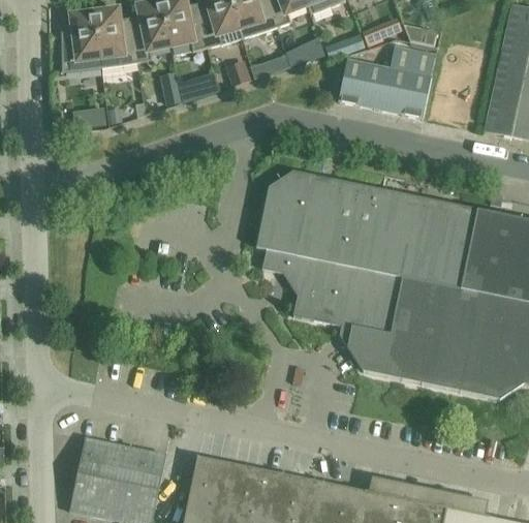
[(170,43),(160,0),(155,0),(146,2),(147,5),(138,7),(139,13),(129,16),(137,61),(152,58),(150,48),(170,43)]
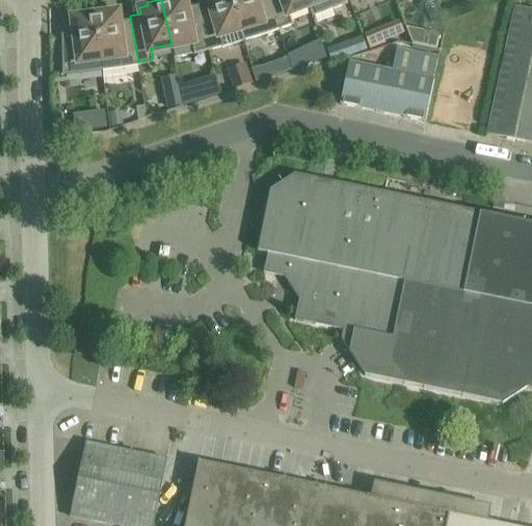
[(209,46),(197,1),(186,4),(185,0),(161,0),(171,44),(191,40),(193,50),(209,46)]
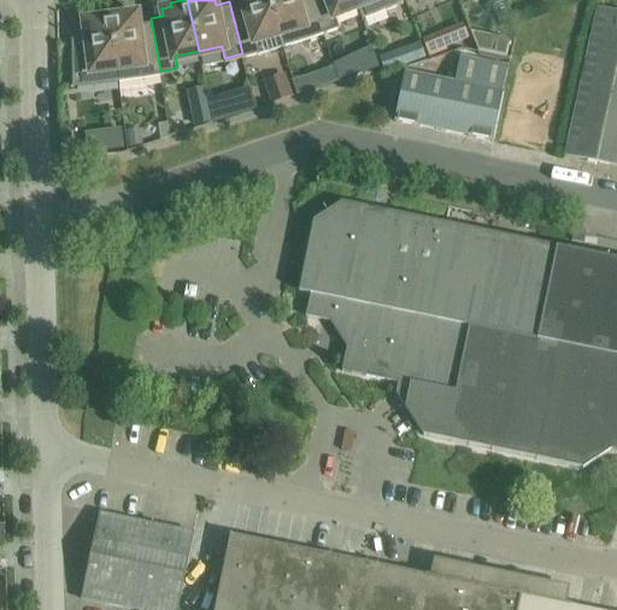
[(233,0),(229,1),(242,53),(259,48),(281,42),(278,30),(280,30),(270,0),(233,0)]
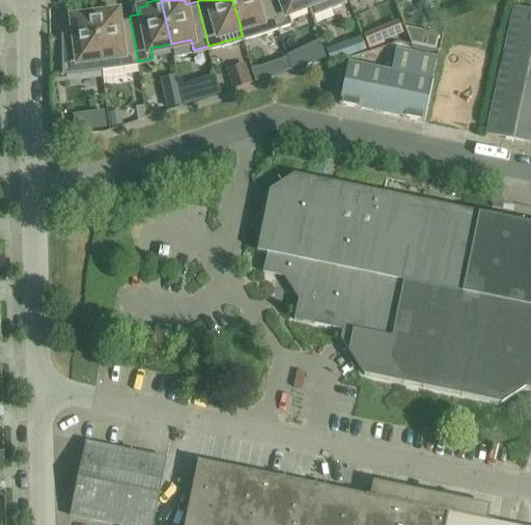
[(278,25),(269,0),(232,0),(241,26),(240,26),(242,36),(264,30),(278,25)]
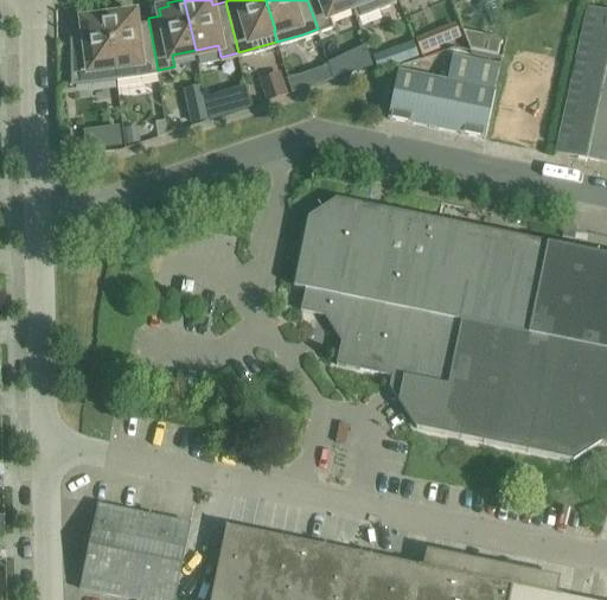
[(352,4),(351,0),(307,0),(318,29),(334,23),(330,12),(352,4)]
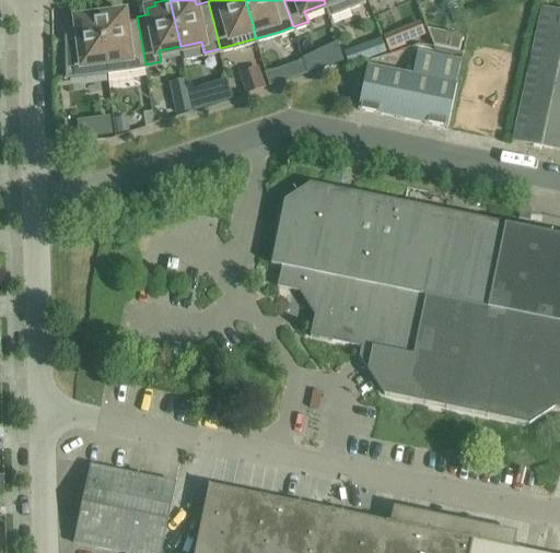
[(324,0),(325,3),(328,13),(361,0),(324,0)]
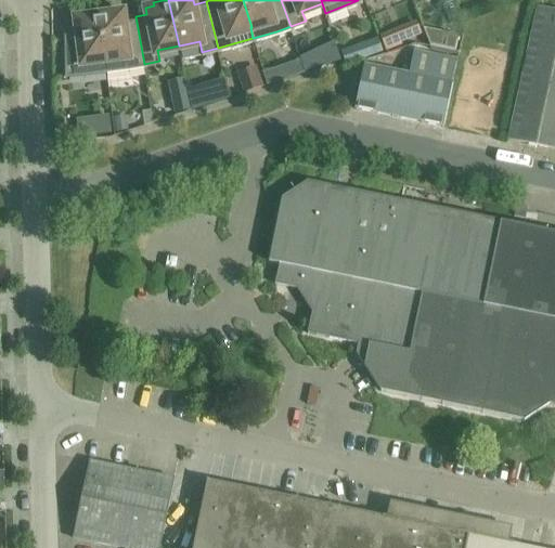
[(554,7),(537,3),(508,135),(508,137),(554,146),(554,7)]
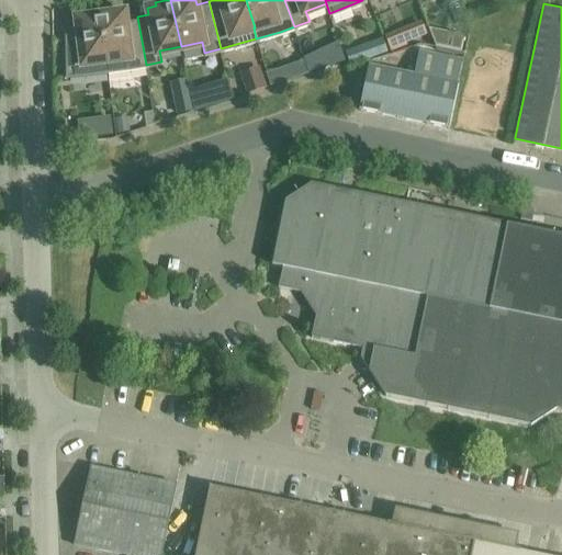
[(146,65),(137,17),(126,19),(125,11),(116,12),(115,9),(100,11),(108,70),(131,67),(146,65)]
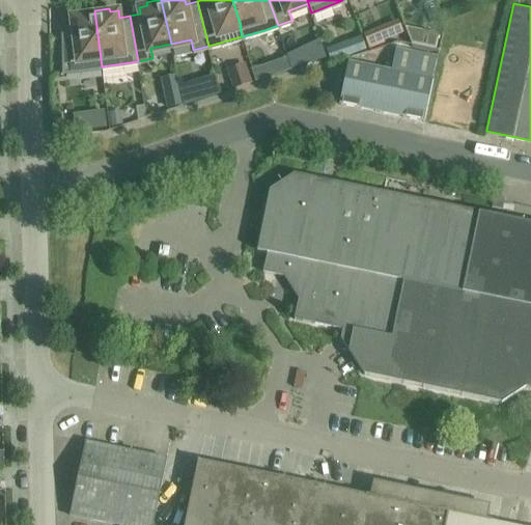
[(102,66),(94,10),(80,12),(80,16),(72,17),(73,23),(61,24),(62,71),(80,70),(102,66)]
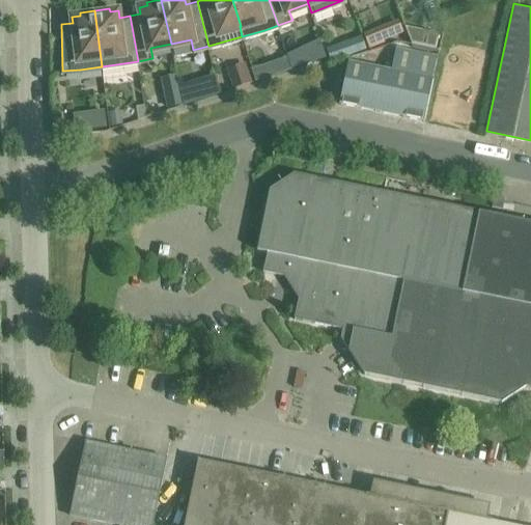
[(379,23),(363,29),(369,45),(385,38),(384,36),(379,23)]
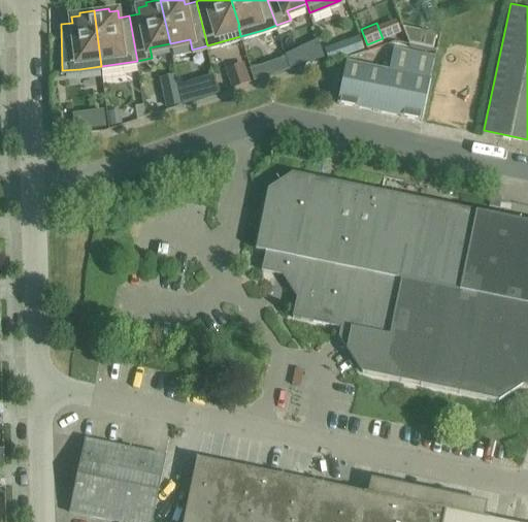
[(408,25),(404,24),(407,30),(410,40),(433,44),(436,30),(416,26),(408,25)]
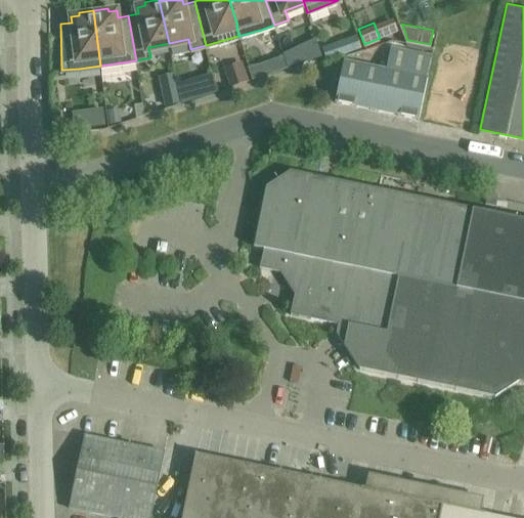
[(357,31),(348,34),(353,47),(362,44),(358,33),(357,31)]
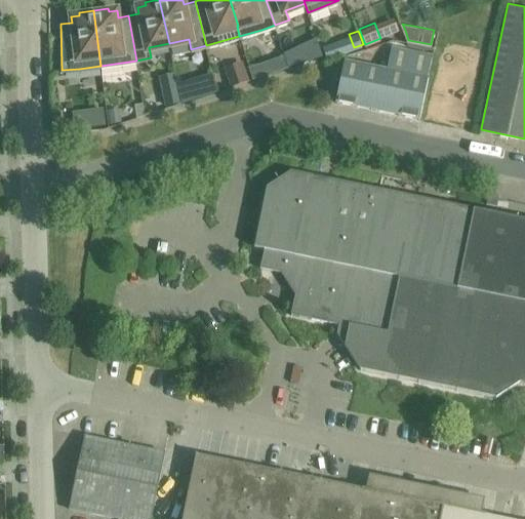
[(344,57),(335,98),(419,116),(428,75),(427,75),(428,70),(432,52),(391,43),(387,66),(344,57)]
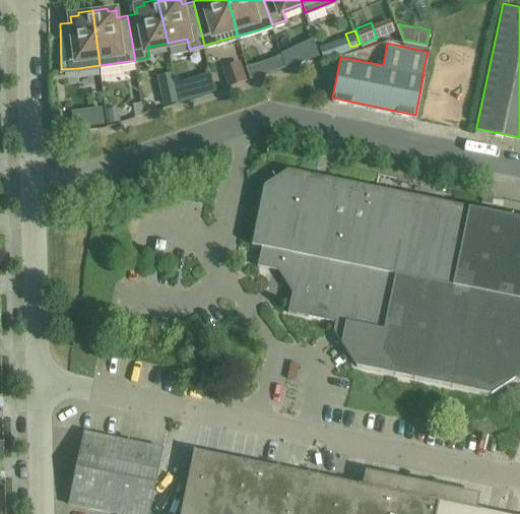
[(294,49),(281,53),(284,64),(297,60),(294,49)]
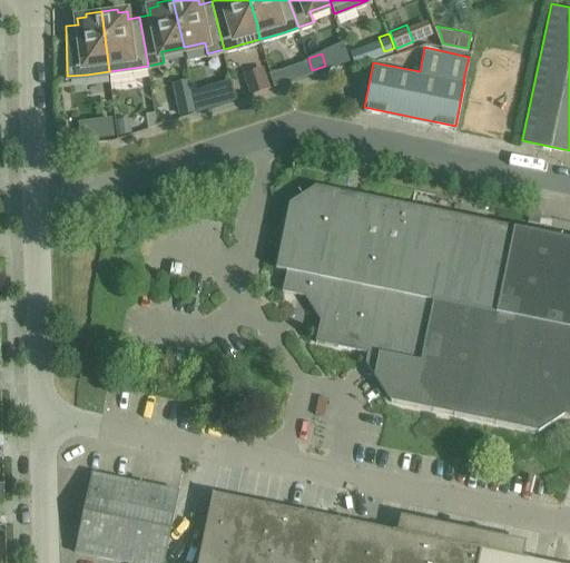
[(308,58),(271,70),(274,82),(297,75),(310,70),(312,70),(308,58)]
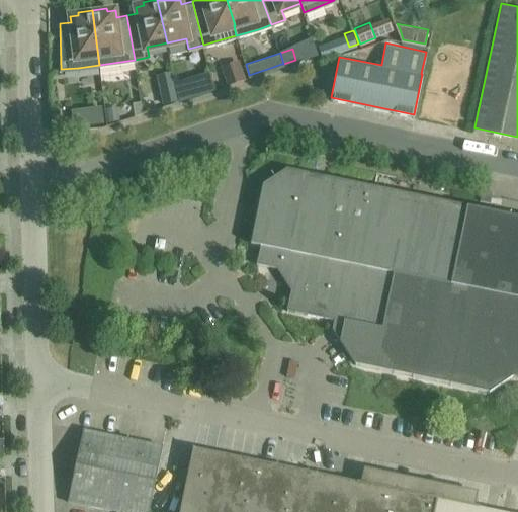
[(227,83),(247,76),(240,56),(221,63),(227,83)]
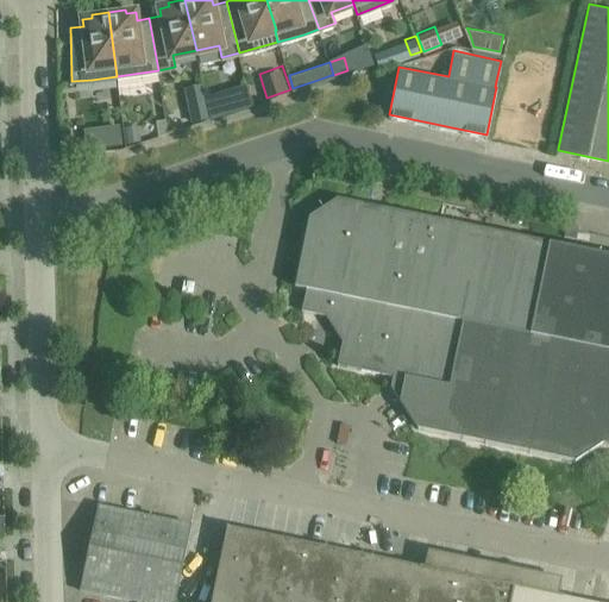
[(224,88),(205,94),(211,117),(227,111),(224,88)]
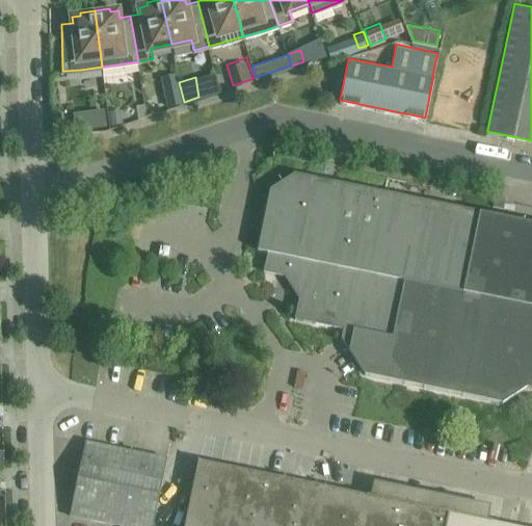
[(156,94),(144,96),(147,109),(159,107),(156,94)]
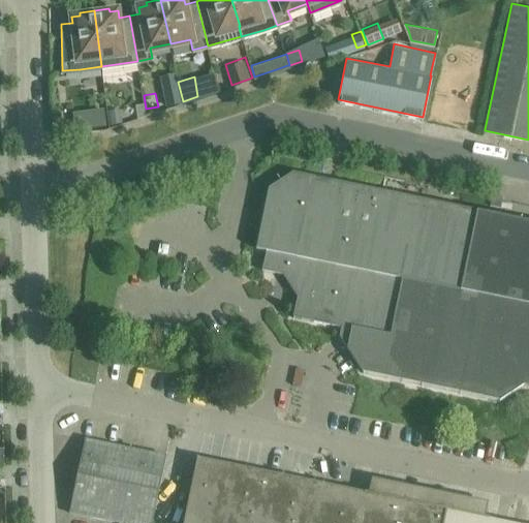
[(103,104),(96,105),(98,122),(105,121),(103,104)]
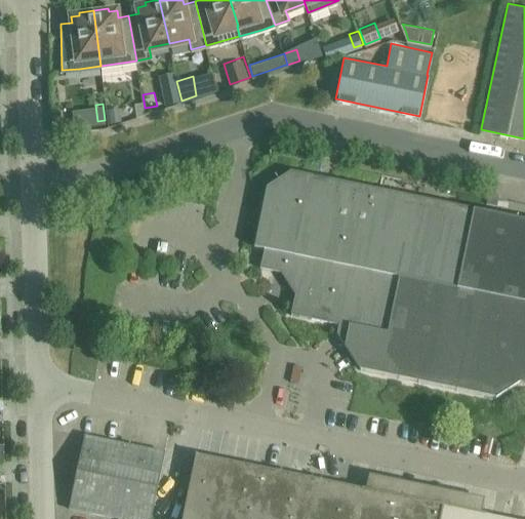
[(118,105),(107,107),(109,120),(121,118),(118,105)]
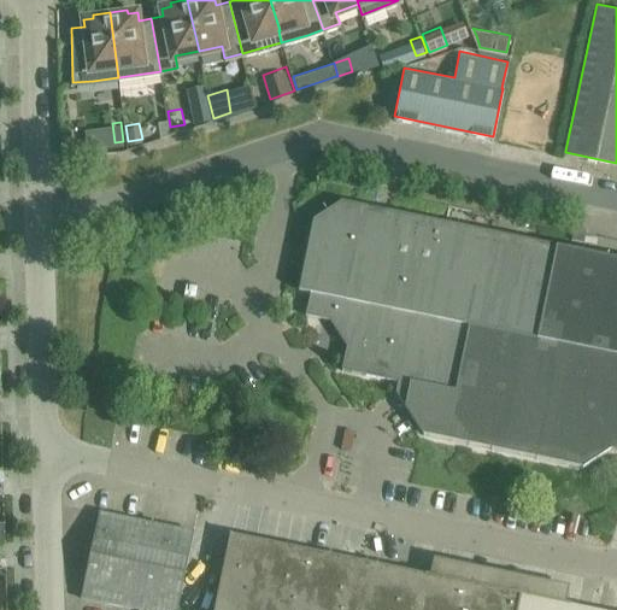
[(616,256),(342,198),(313,217),(299,287),(311,289),(306,312),(340,320),(350,330),(342,365),(399,377),(397,388),(423,430),(583,464),(610,446),(616,446),(616,256)]
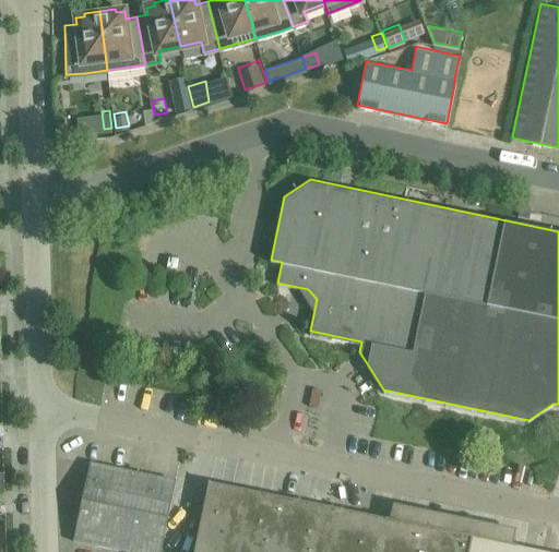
[(528,217),(531,210),(531,206),(521,204),(519,215),(528,217)]
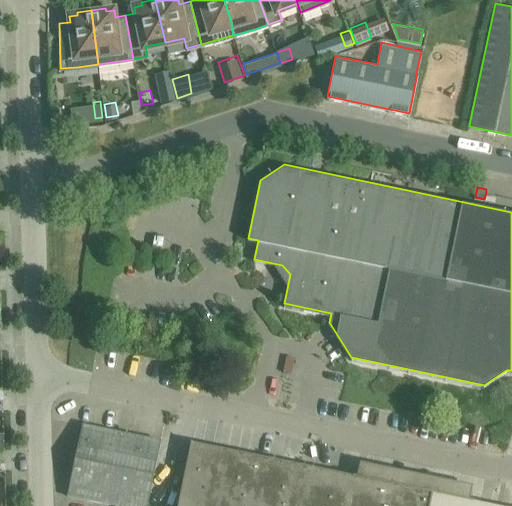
[(82,422),(74,460),(67,491),(136,505),(146,505),(161,439),(82,422)]
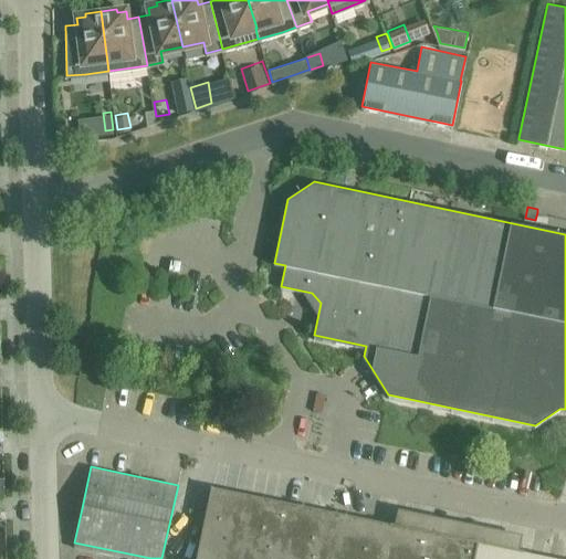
[(289,558),(301,504),(211,485),(195,558),(289,558)]
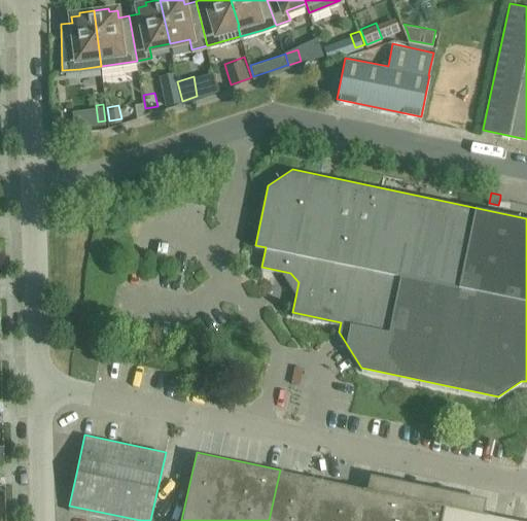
[(269,520),(313,520),(321,479),(280,470),(269,520)]
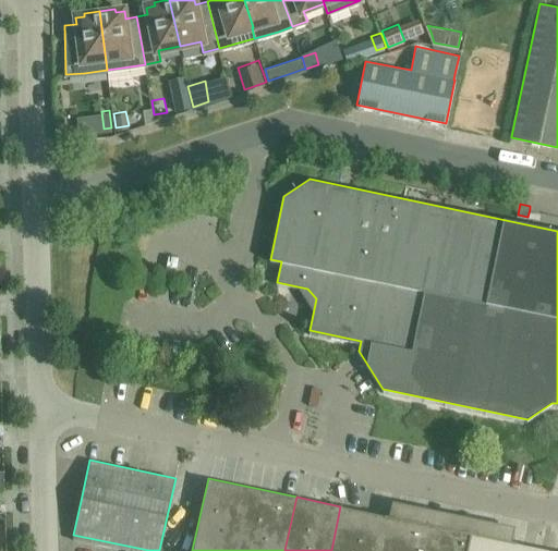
[(466,550),(471,534),(340,506),(331,550),(466,550)]
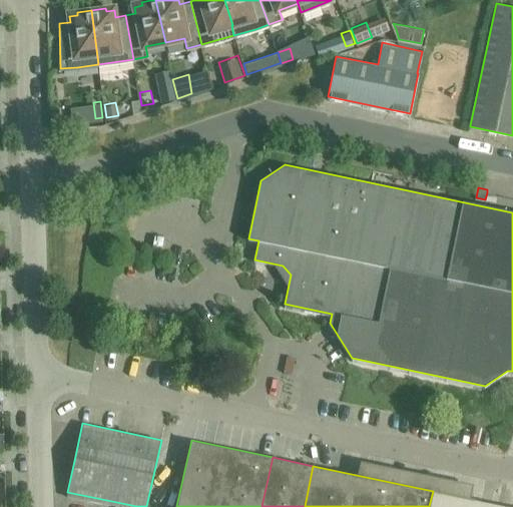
[(471,506),(473,501),(473,499),(433,491),(429,506),(471,506)]
